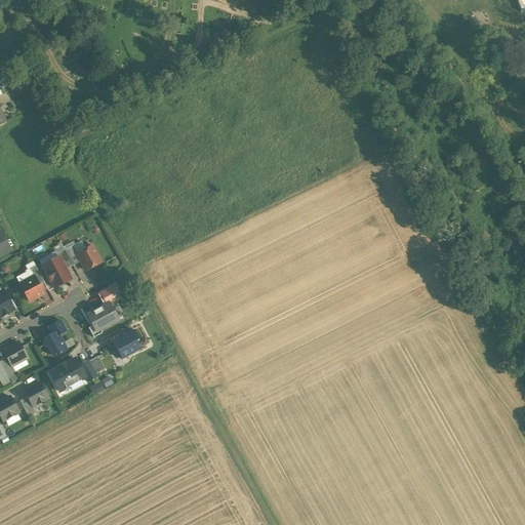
[(524,146),(516,152),(524,165),(524,146)]
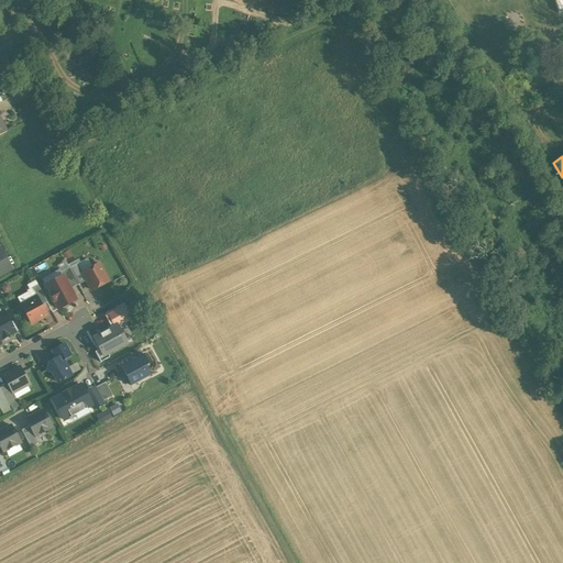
[(0,276),(12,269),(7,258),(0,261),(0,276)]
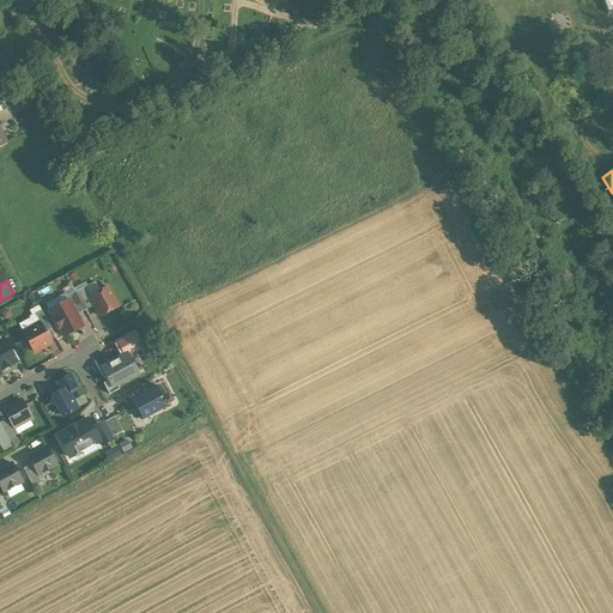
[(90,297),(84,287),(76,292),(85,310),(93,305),(90,297)]
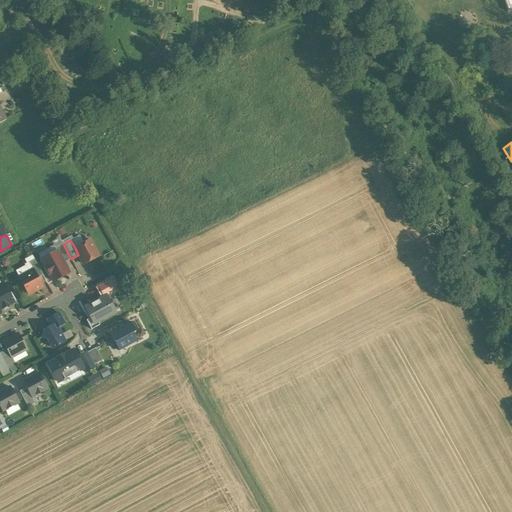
[(99,256),(90,240),(75,248),(78,255),(84,264),(99,256)]
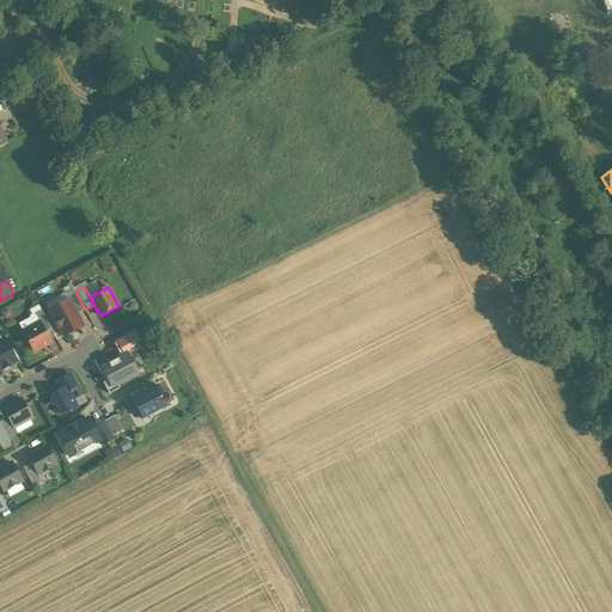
[(75,292),(66,297),(67,301),(68,301),(75,314),(85,310),(75,292)]
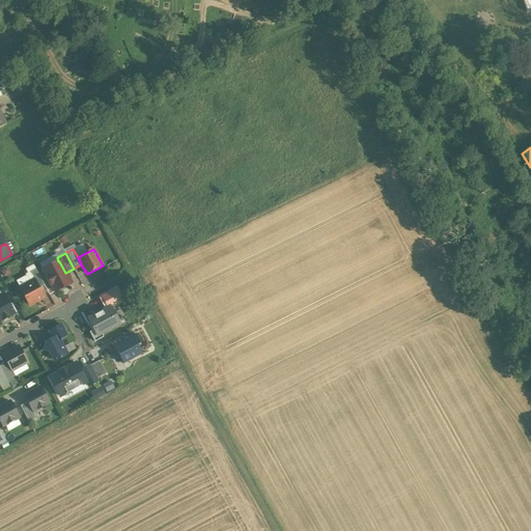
[(65,273),(59,261),(58,261),(43,270),(47,277),(46,277),(50,285),(51,285),(55,291),(71,283),(65,273)]
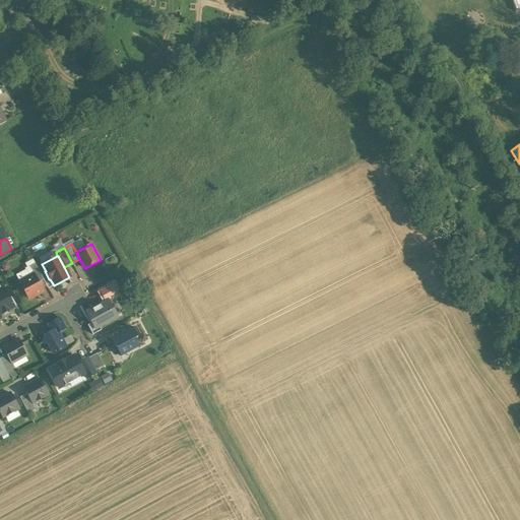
[(43,279),(35,263),(29,266),(34,275),(38,282),(43,279)]
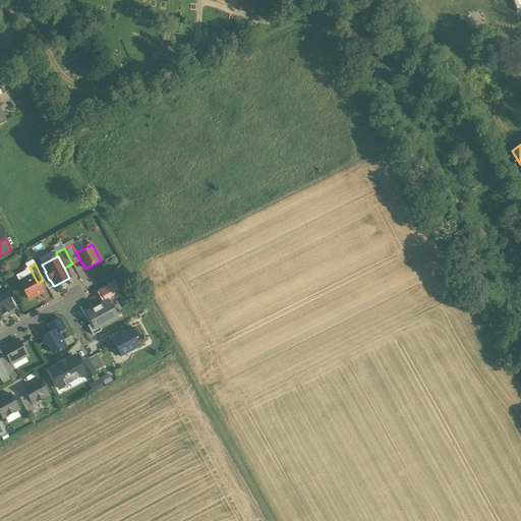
[(38,283),(34,276),(19,283),(29,299),(43,292),(38,283)]
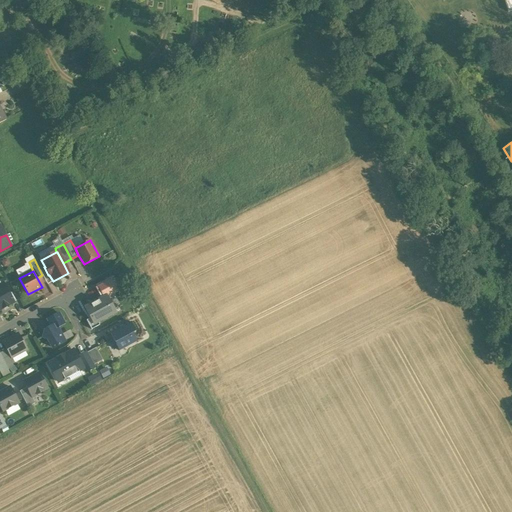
[(0,289),(0,309),(13,303),(5,287),(0,289)]
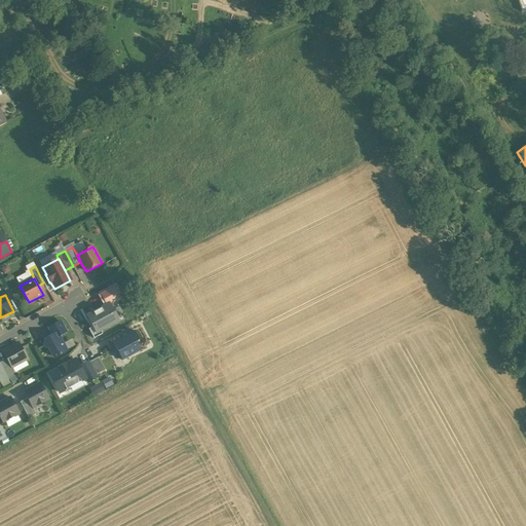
[(110,304),(87,316),(92,327),(97,333),(101,331),(119,321),(110,304)]
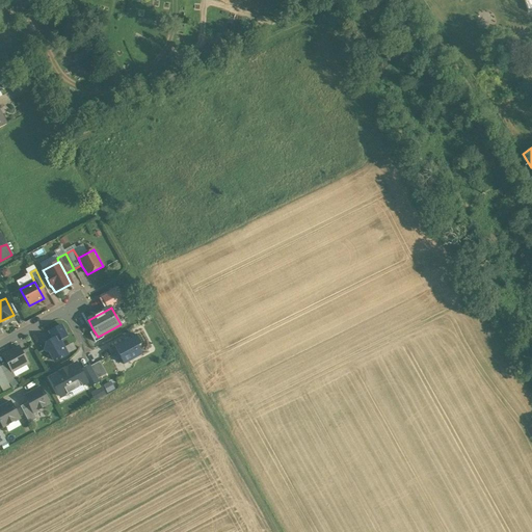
[(60,325),(49,331),(53,339),(57,337),(59,341),(67,337),(60,325)]
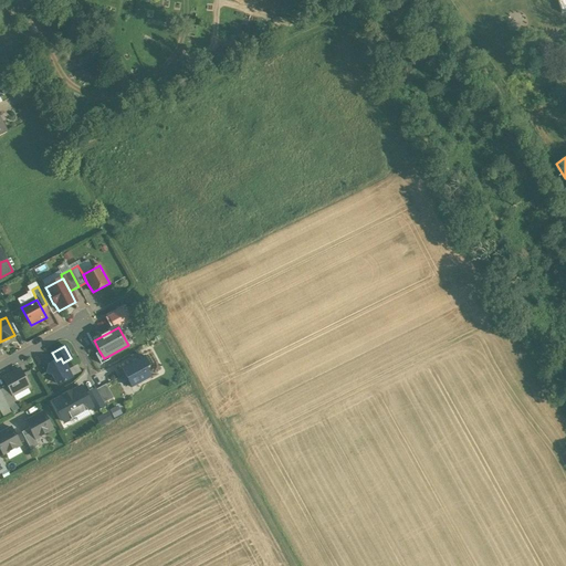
[(100,352),(95,355),(101,365),(109,359),(108,356),(104,358),(100,352)]
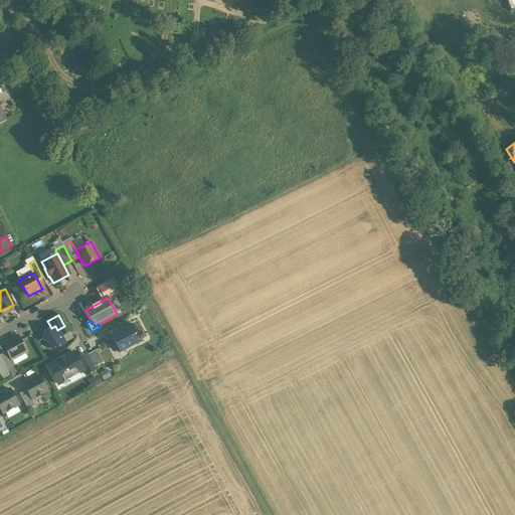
[(131,324),(107,338),(112,347),(115,345),(120,353),(138,343),(133,335),(136,333),(131,324)]
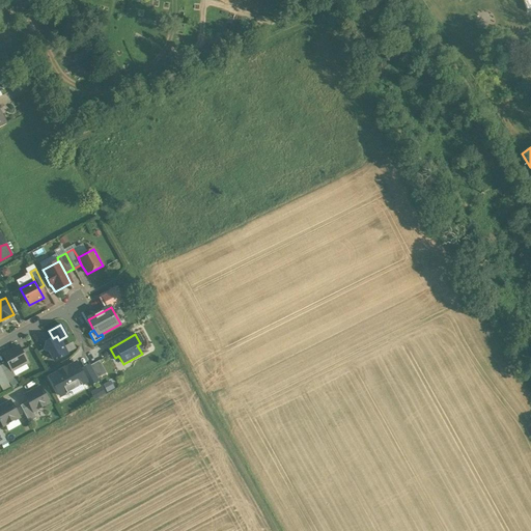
[(59,340),(57,336),(53,338),(47,342),(45,350),(49,352),(55,361),(66,355),(59,340)]
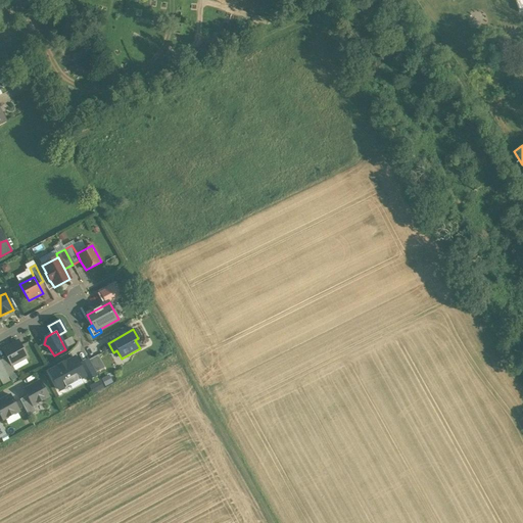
[(18,341),(3,350),(6,358),(11,366),(27,358),(18,341)]
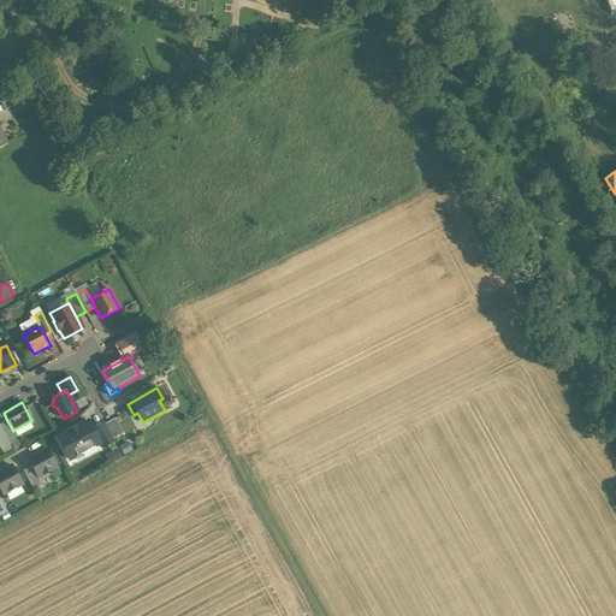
[(123,433),(116,419),(105,425),(113,439),(123,433)]
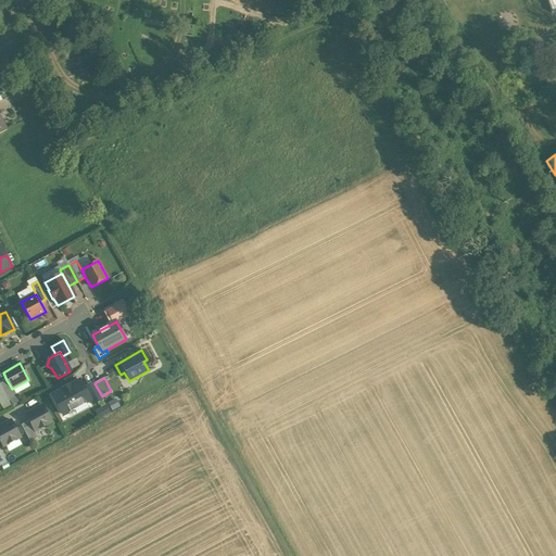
[(12,389),(7,380),(0,383),(0,384),(8,399),(9,401),(17,396),(12,389)]
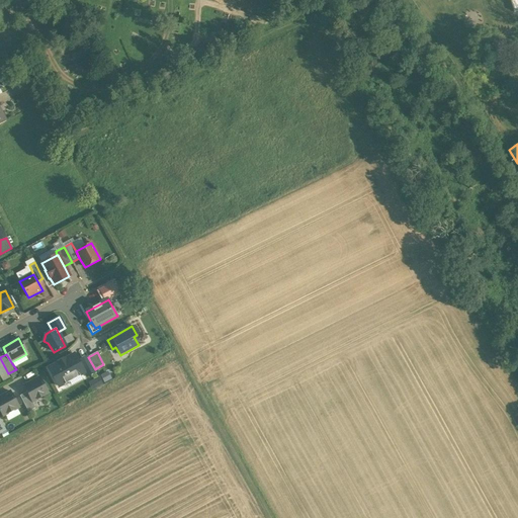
[(74,354),(49,368),(58,386),(83,373),(84,372),(78,361),(74,354)]
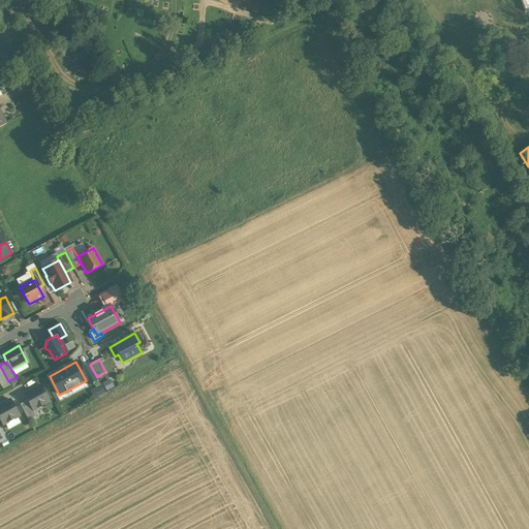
[(90,365),(89,364),(80,369),(86,380),(85,381),(88,385),(98,380),(97,377),(90,365)]
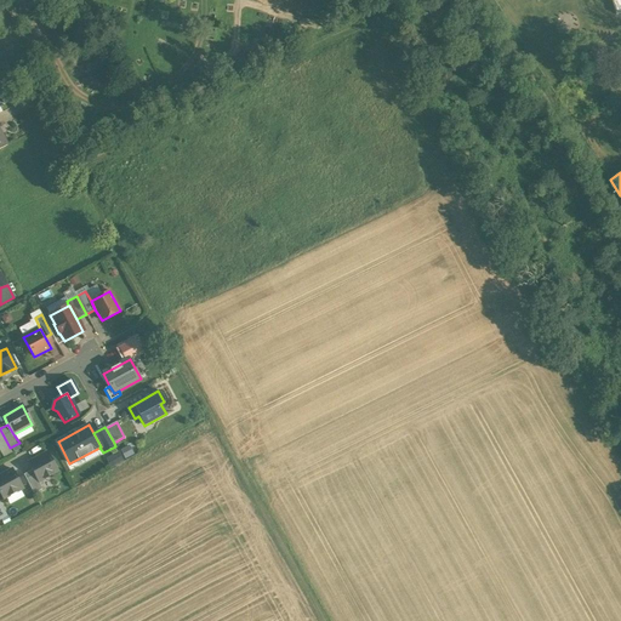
[(47,453),(28,463),(32,471),(38,482),(57,472),(47,453)]
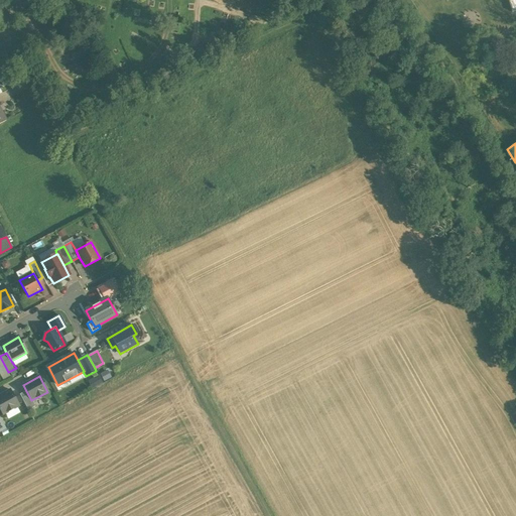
[(18,406),(10,390),(0,395),(0,409),(2,414),(18,406)]
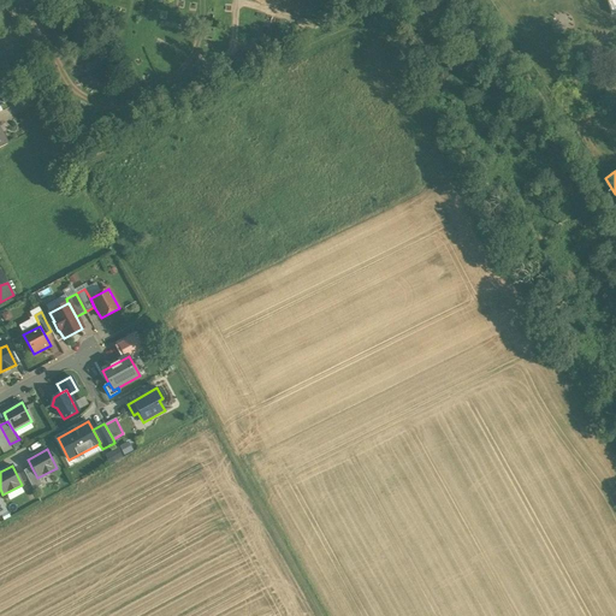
[(37,478),(31,467),(23,472),(34,490),(42,485),(37,478)]
